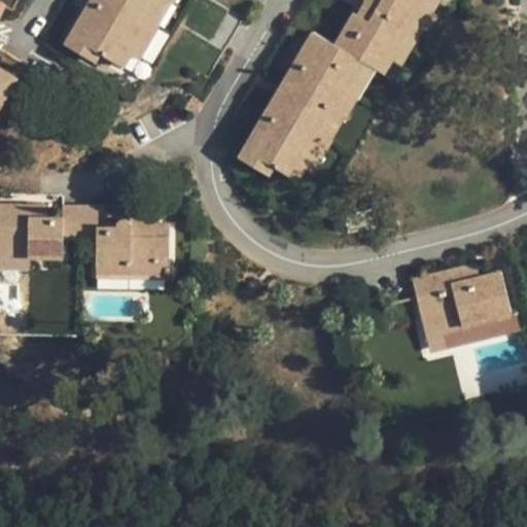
[(0,0),(0,2),(12,10),(18,0),(0,0)]
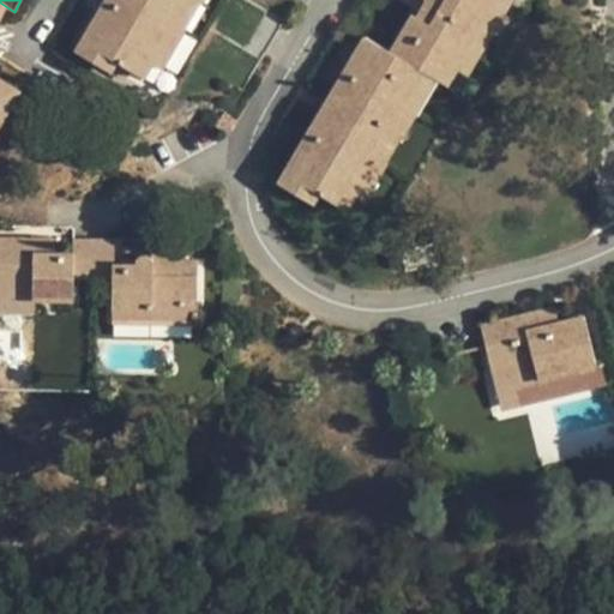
[(106,0),(77,53),(112,72),(118,62),(144,78),(152,61),(175,24),(182,29),(200,1),(198,0),(106,0)]
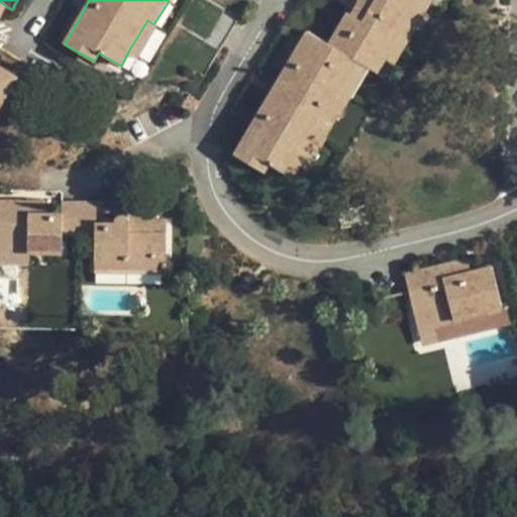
[(271,95),(235,154),(264,171),(269,162),(291,177),(299,164),(319,129),(325,133),(339,109),(333,105),(359,60),(369,65),(379,72),(419,0),(373,0),(363,20),(351,13),(349,11),(330,43),(308,30),(282,76),(284,78),(305,90),(294,109),(272,96),(271,95)]
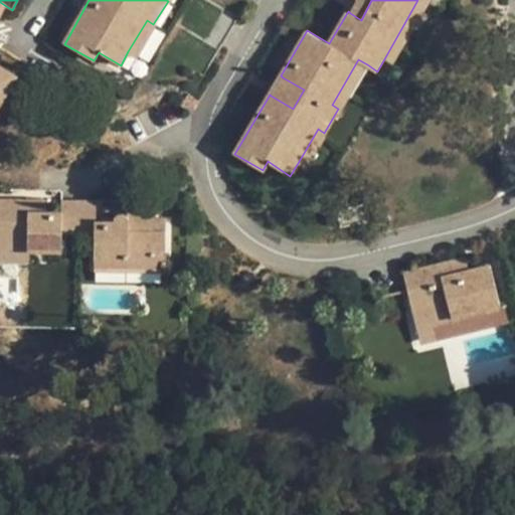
[(356,0),(350,13),(361,20),(371,0),(356,0)]
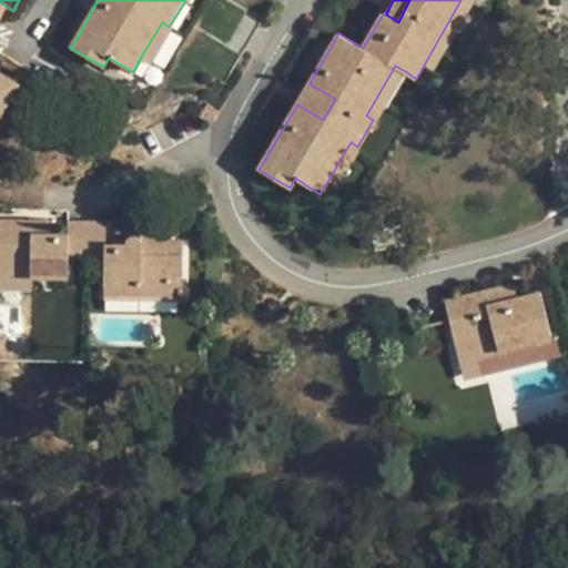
[(162,22),(141,57),(152,63),(162,48),(173,30),(169,27),(162,22)]
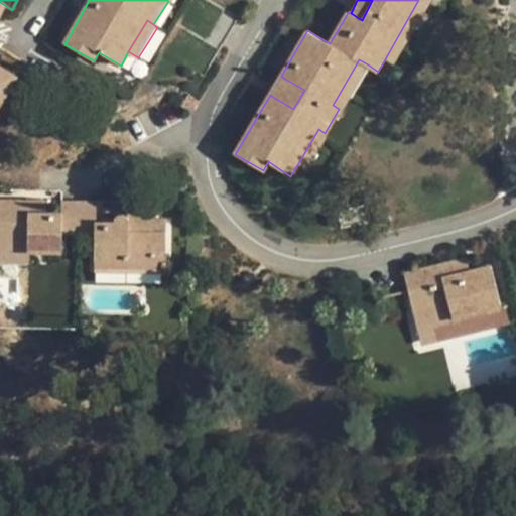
[(359,59),(333,105),(339,109),(342,111),(368,65),(359,59)]
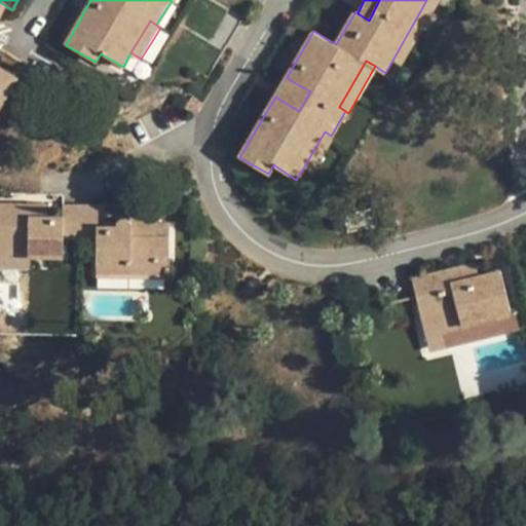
[(0,104),(16,76),(0,67),(0,104)]
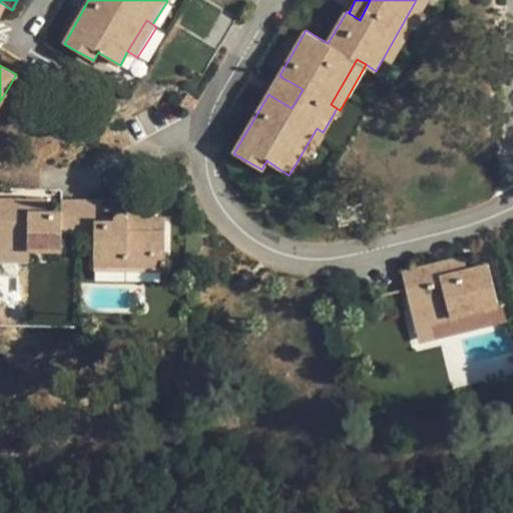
[(282,77),(270,95),(292,108),(303,89),(282,77)]
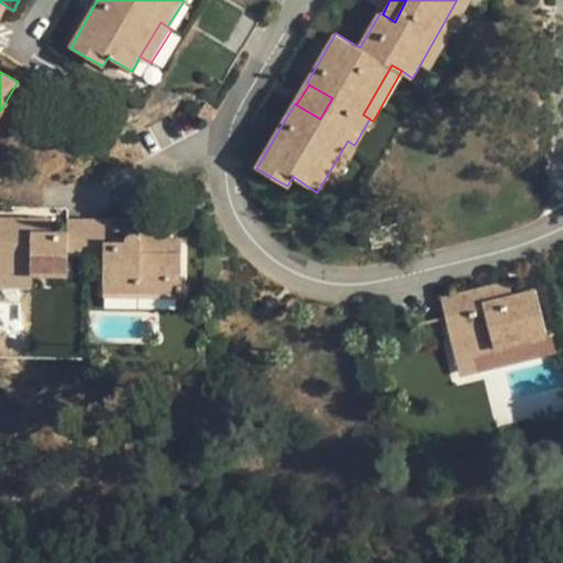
[(348,141),(326,178),(338,184),(359,148),(348,141)]
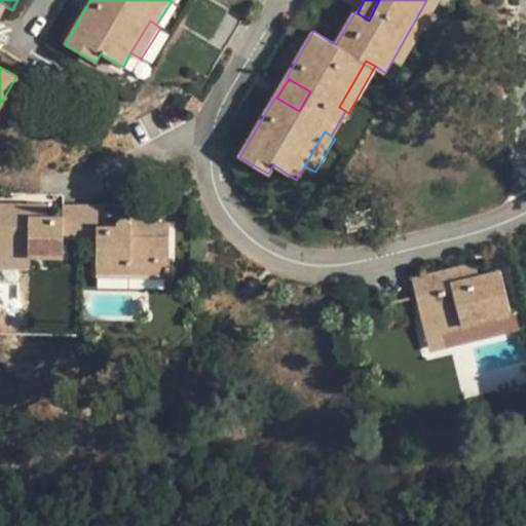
[(79,238),(80,205),(63,205),(62,217),(47,216),(47,203),(0,201),(0,256),(29,256),(64,256),(63,237),(79,238)]
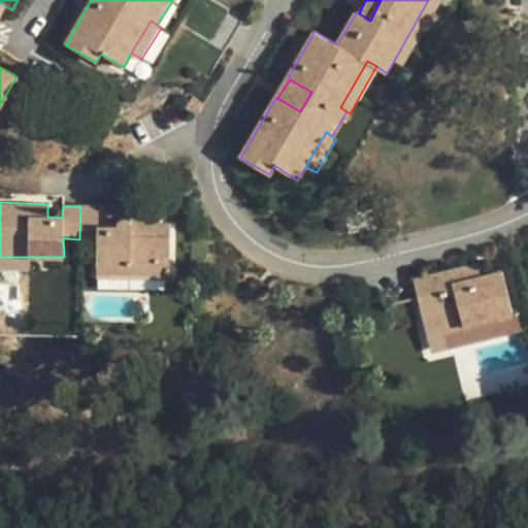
[(80,206),(79,239),(98,240),(97,266),(131,266),(170,266),(170,223),(157,222),(156,206),(141,206),(141,228),(132,228),(131,225),(131,223),(128,220),(124,220),(122,220),(119,223),(117,225),(117,228),(99,228),(98,205),(80,206)]
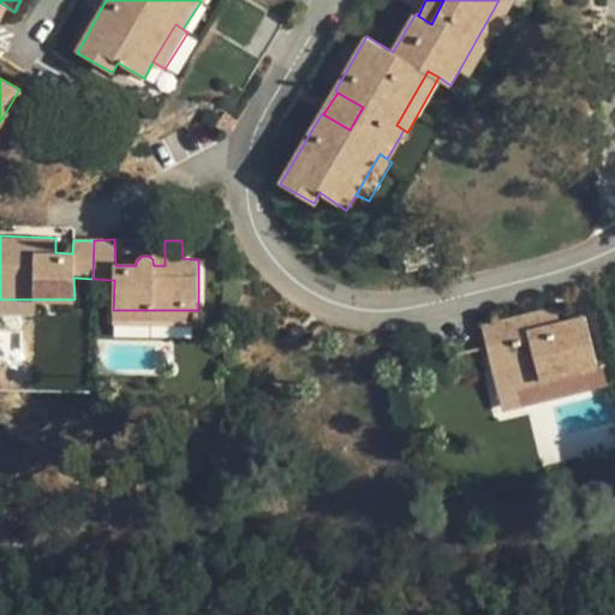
[(154,239),(154,266),(165,266),(165,240),(154,239)]
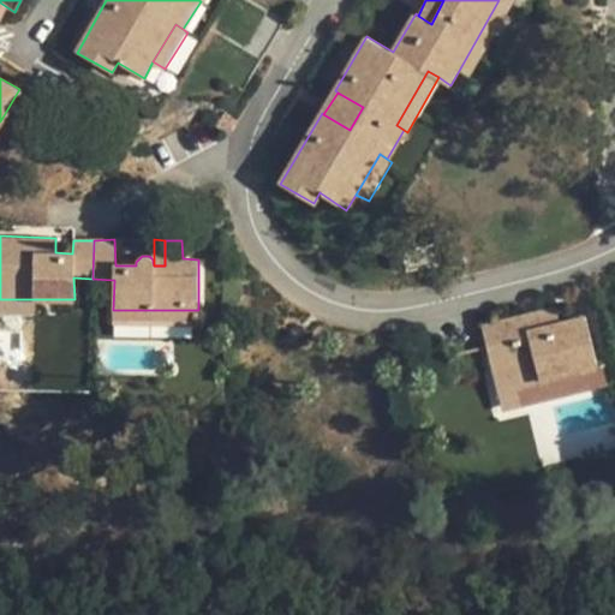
[(0,312),(35,314),(34,299),(0,299),(0,312)]
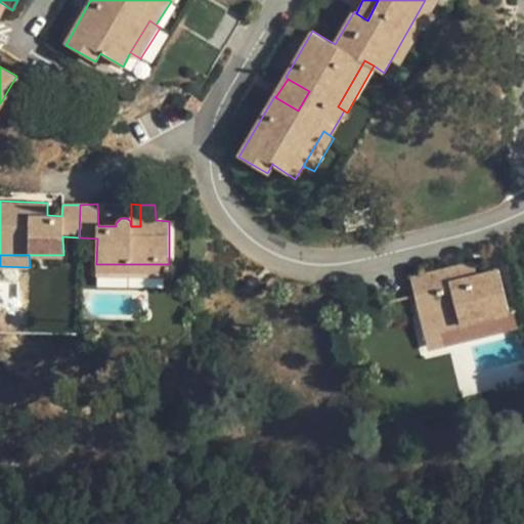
[(451,273),(475,266),(474,261),(450,268),(451,273)]
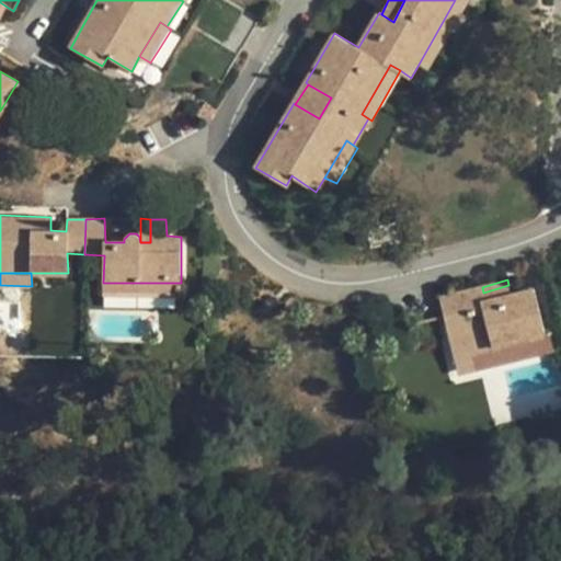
[(181,292),(181,283),(139,283),(139,292),(181,292)]
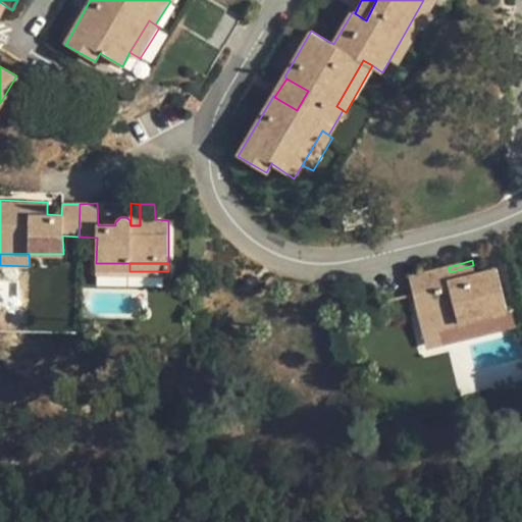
[(429,299),(438,335),(476,325),(474,319),(508,311),(497,268),(476,275),(473,265),(450,272),(449,267),(445,268),(410,278),(414,294),(416,303),(429,299)]
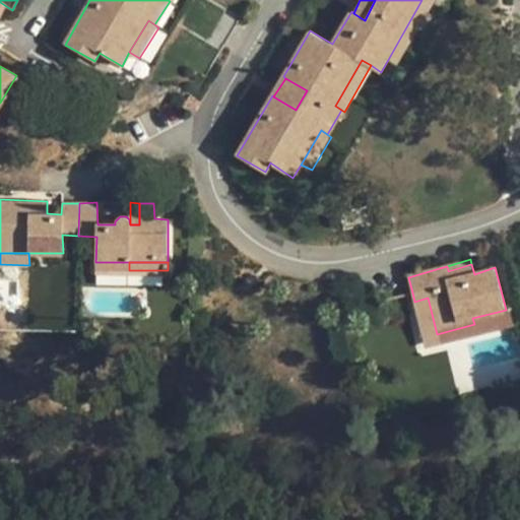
[(425,338),(437,334),(428,298),(414,302),(425,338)]
